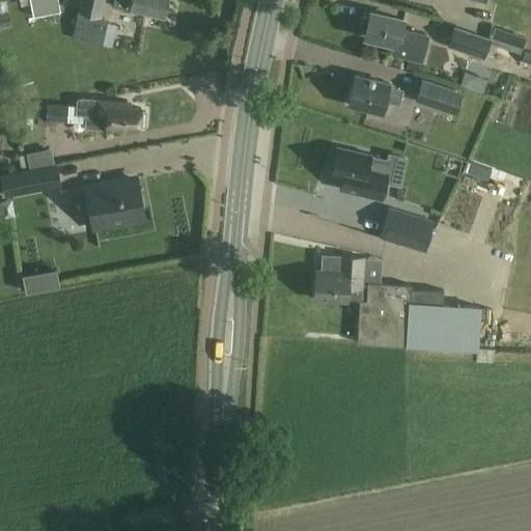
[(60,11),(58,0),(29,0),(33,17),(60,11)]
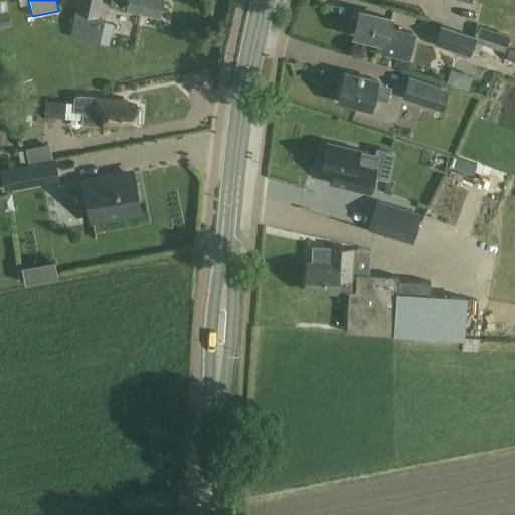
[(81,0),(79,11),(75,11),(74,16),(105,22),(98,14),(101,0),(81,0)]
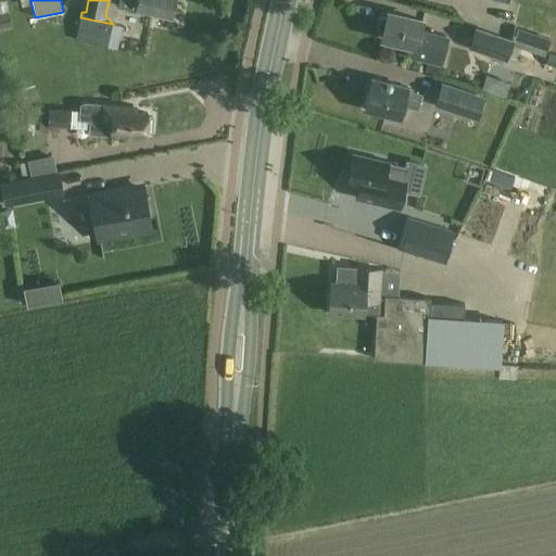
[(118,0),(118,5),(136,10),(136,11),(171,19),(174,0),(118,0)]
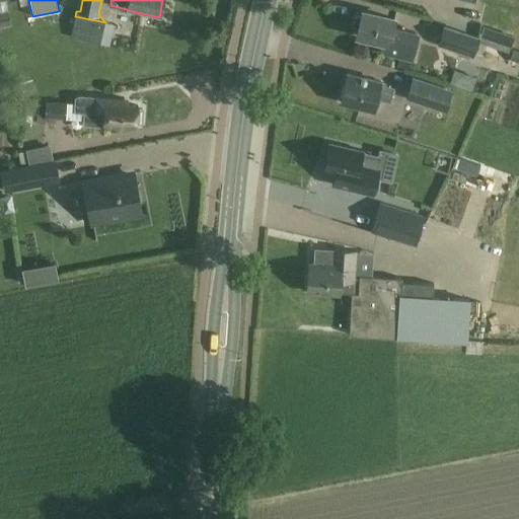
[(356,18),(354,26),(356,29),(358,30),(357,35),(386,43),(383,53),(396,56),(409,59),(412,60),(419,30),(393,24),(394,19),(362,11),(361,16),(359,16),(356,18)]
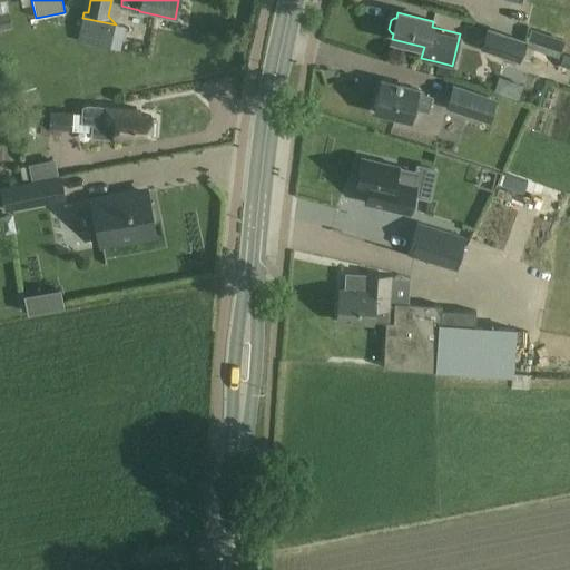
[(10,13),(0,15),(0,29),(12,28),(10,13)]
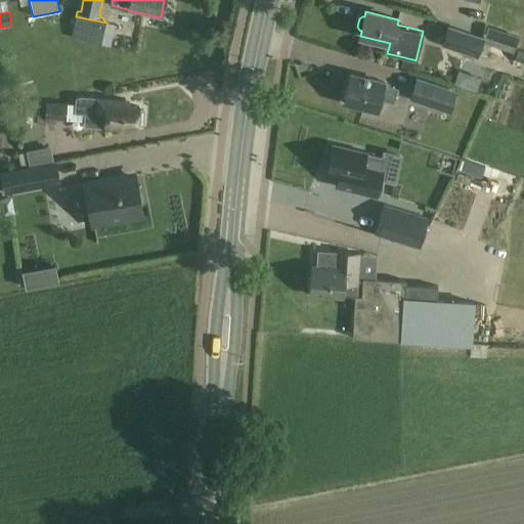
[(106,23),(76,16),(71,38),(101,44),(106,23)]
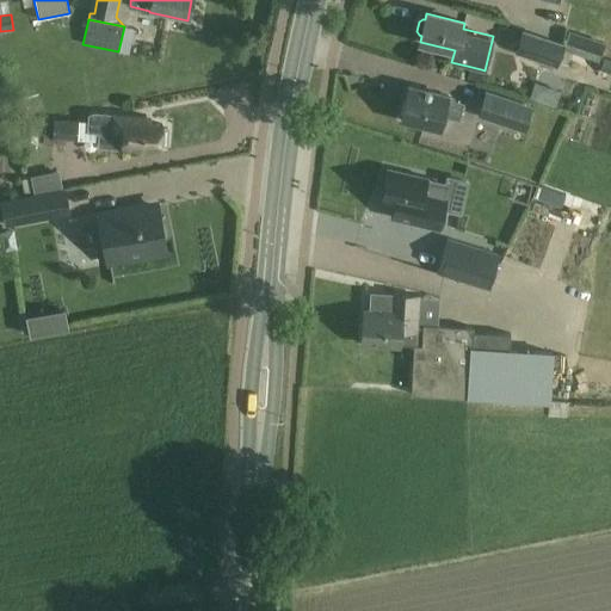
[(563,43),(522,30),(514,53),(556,66),(563,43)]
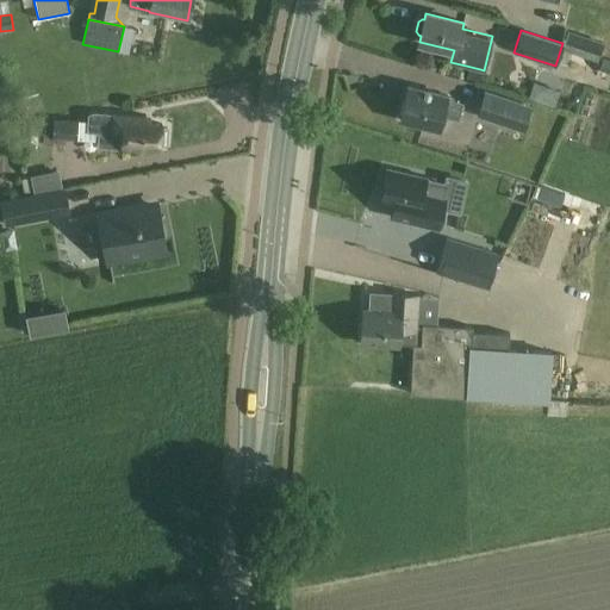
[(576,57),(596,58),(597,45),(576,44),(576,57)]
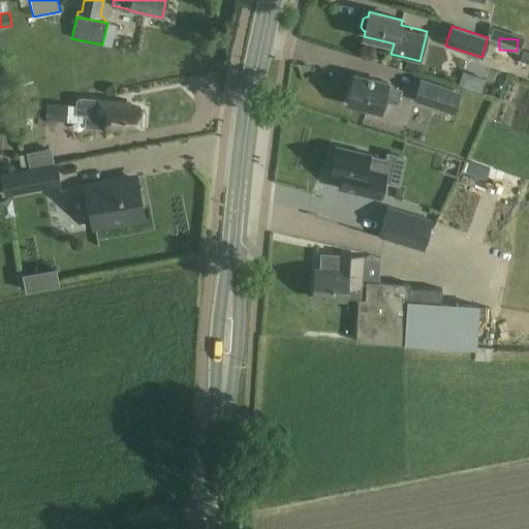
[(414,70),(416,60),(404,57),(402,67),(414,70)]
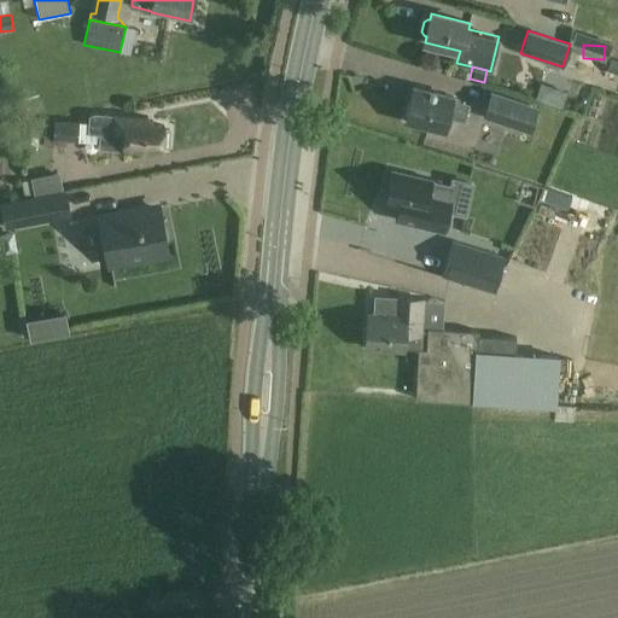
[(470,104),(453,99),(453,97),(413,88),(406,121),(445,130),(448,117),(465,122),(470,104)]
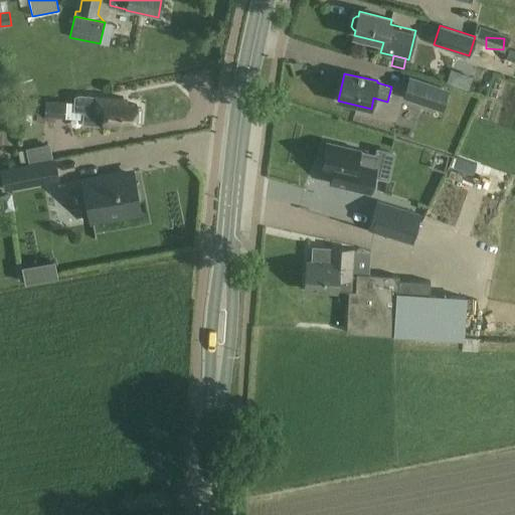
[(449,89),(426,81),(419,104),(442,111),(449,89)]
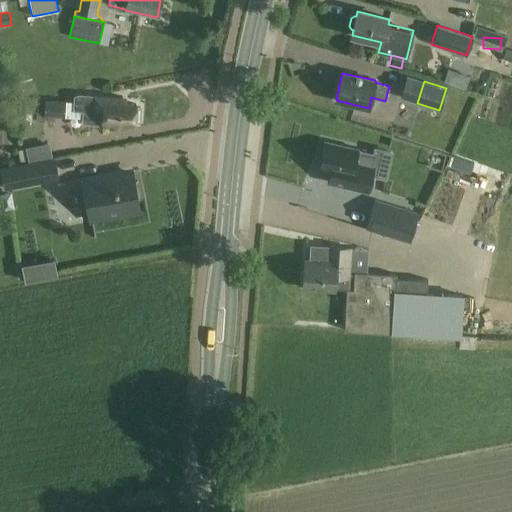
[(123,98),(82,96),(77,97),(76,111),(87,112),(87,123),(119,126),(120,123),(135,124),(136,121),(140,121),(141,109),(136,109),(137,105),(123,104),(123,98)]
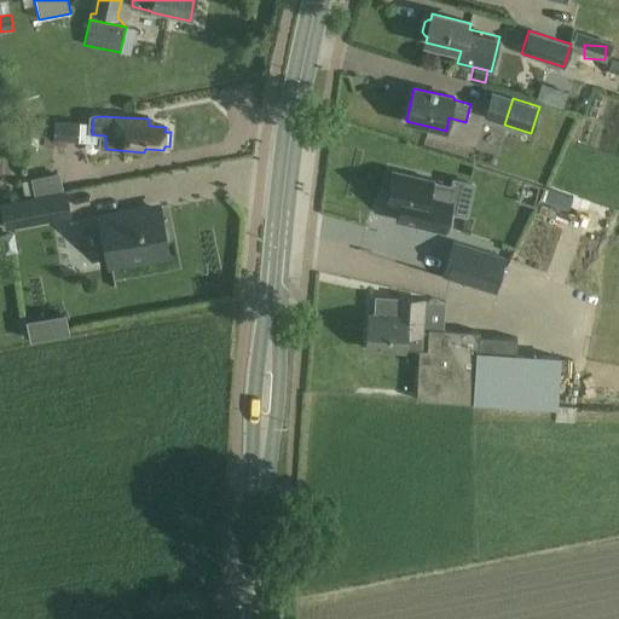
[(81,125),(55,123),(53,140),(80,142),(81,125)]
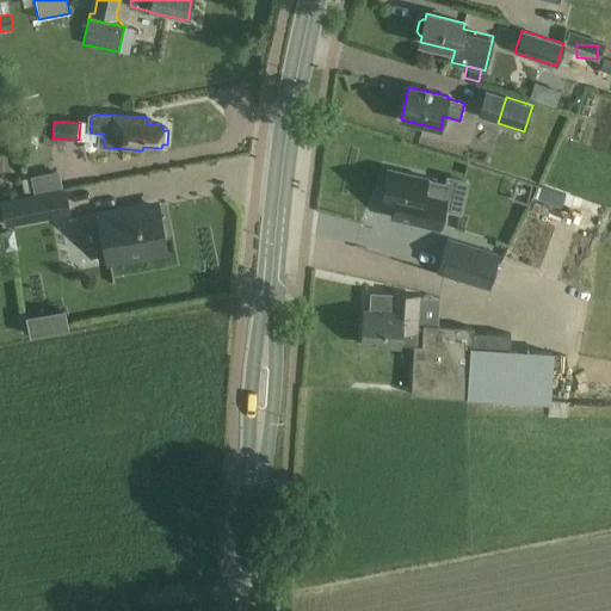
[(392,218),(438,229),(448,186),(425,180),(426,179),(389,171),(382,201),(395,204),(392,218)]
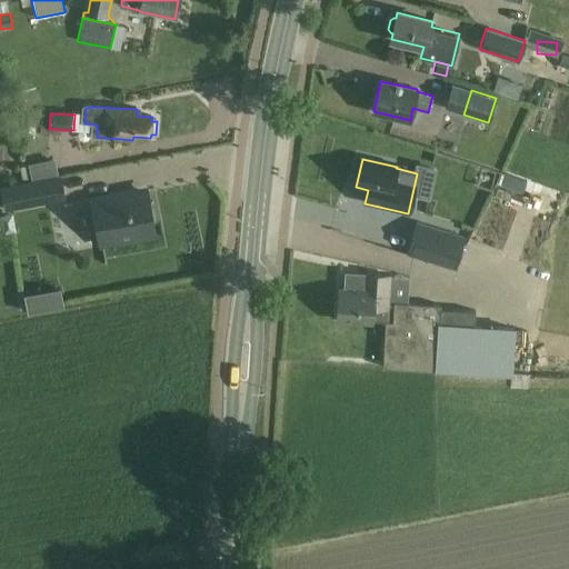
[(7,209),(65,198),(60,178),(2,189),(7,209)]
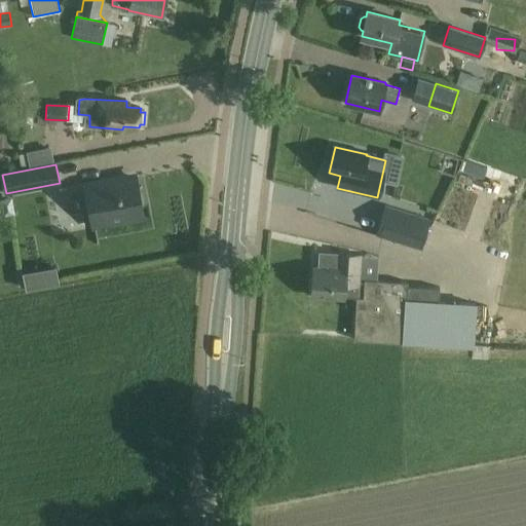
[(145,203),(142,187),(138,187),(136,179),(106,184),(105,180),(85,184),(94,226),(113,223),(112,219),(143,213),(141,203),(145,203)]
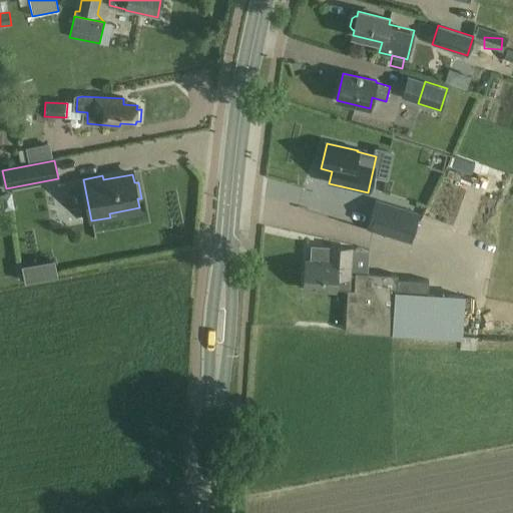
[(419,214),(375,201),(367,230),(410,243),(419,214)]
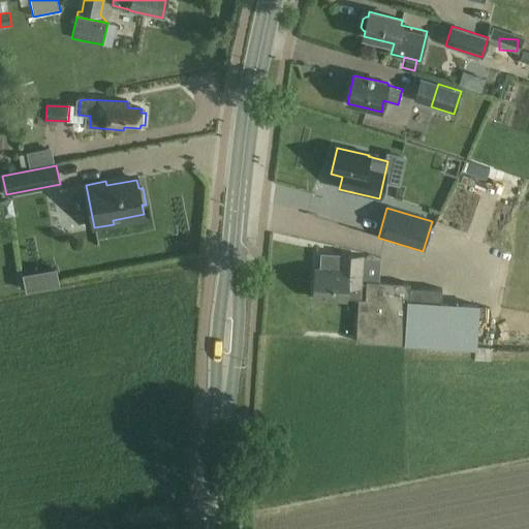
[(378,281),(361,280),(363,257),(321,254),(320,270),(314,270),(313,297),(359,300),(355,342),(475,349),(477,305),(441,303),(442,288),(409,287),(409,282),(378,281)]
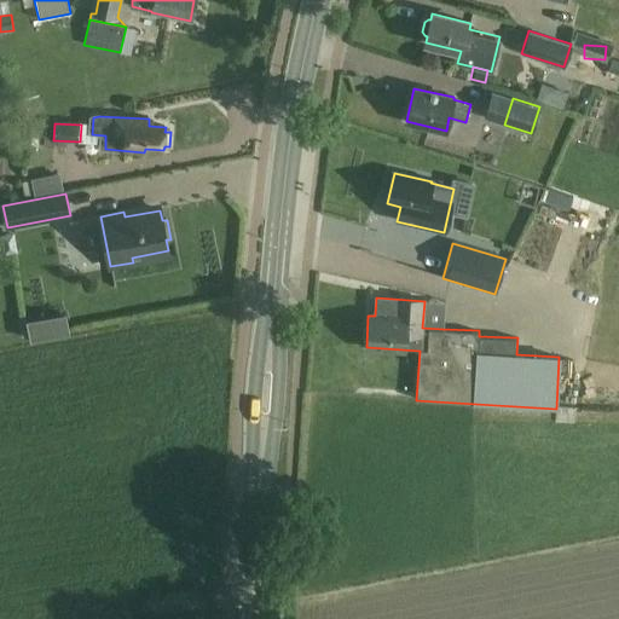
[(29,341),(68,334),(64,314),(25,322),(29,341)]
